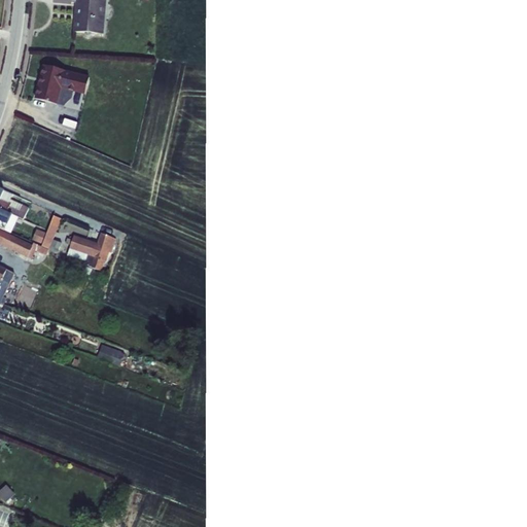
[(53,0),(54,4),(71,5),(72,3),(76,3),(73,33),(104,35),(106,0),(53,0)]
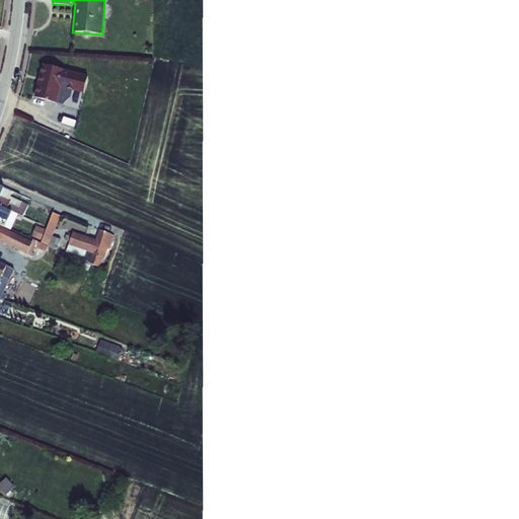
[(43,65),(34,98),(57,104),(61,87),(83,93),(87,77),(65,72),(65,71),(43,65)]
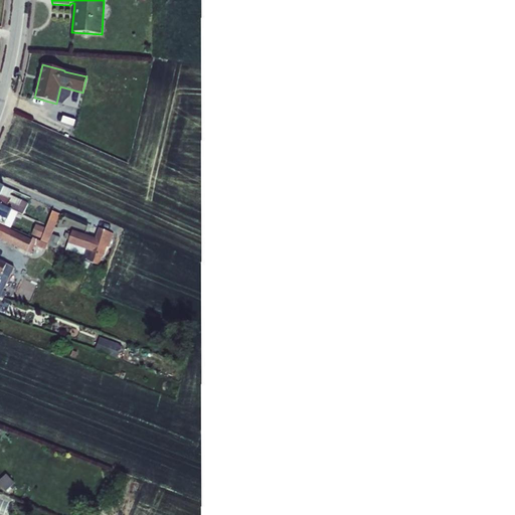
[(0,184),(0,203),(12,210),(23,215),(28,204),(10,195),(12,190),(4,187),(0,184)]
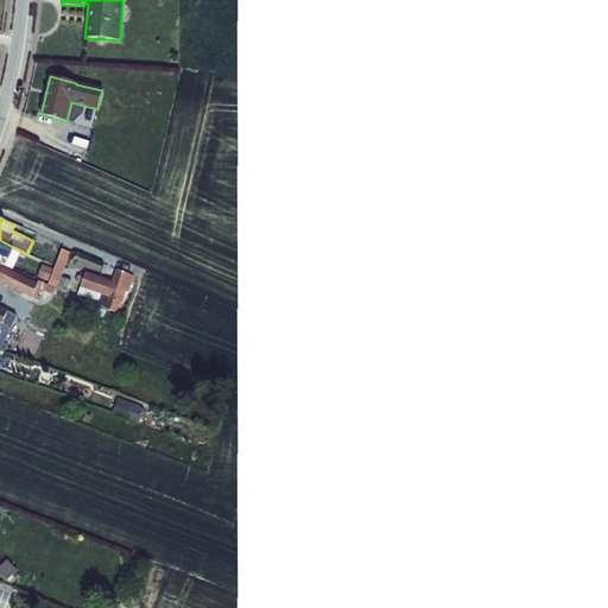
[(0,240),(0,264),(5,267),(8,260),(8,261),(14,248),(0,240)]
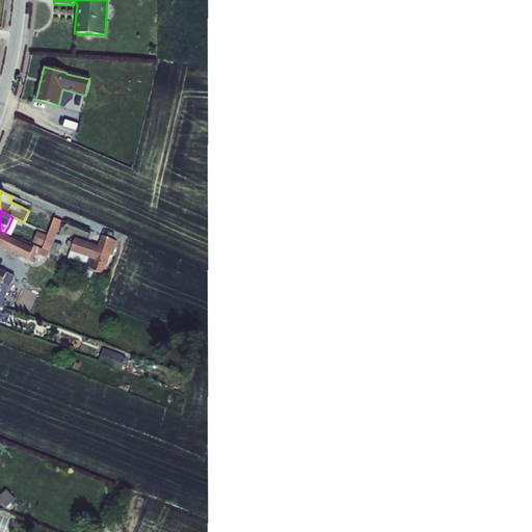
[(54,218),(43,249),(58,257),(62,246),(54,243),(61,221),(54,218)]
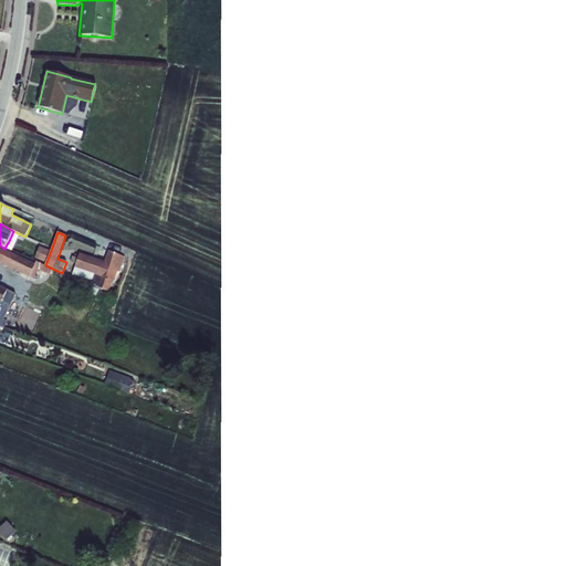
[(0,263),(30,278),(35,264),(0,247),(0,263)]
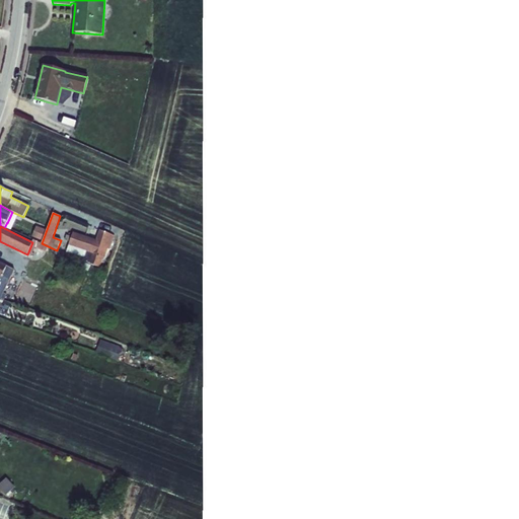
[(35,226),(31,237),(41,241),(46,230),(35,226)]
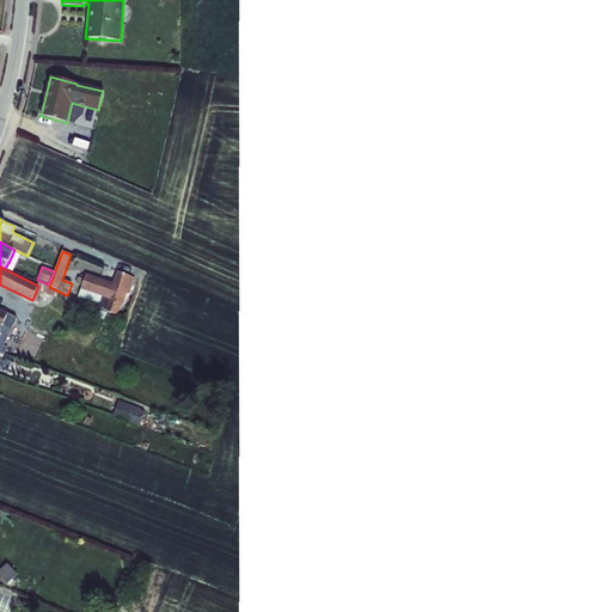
[(78,277),(77,283),(81,286),(80,291),(78,298),(93,304),(92,307),(105,311),(118,316),(122,305),(124,305),(128,294),(129,295),(135,279),(117,271),(114,283),(86,274),(84,280),(78,277)]
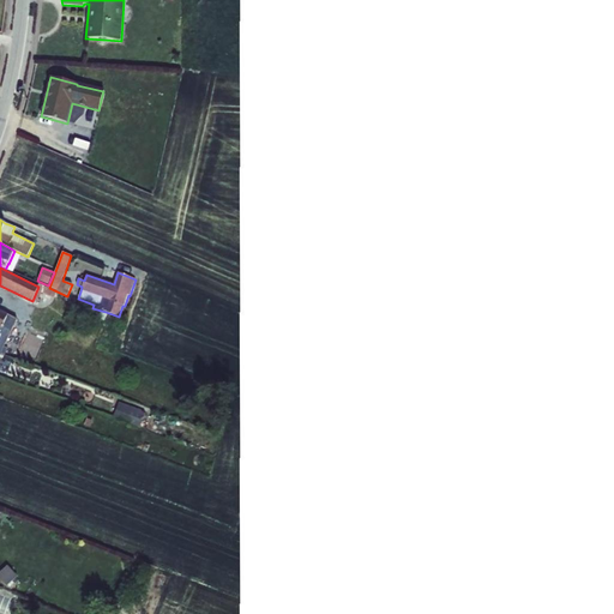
[(0,311),(0,350),(2,345),(4,347),(7,337),(10,338),(18,320),(7,315),(0,311)]
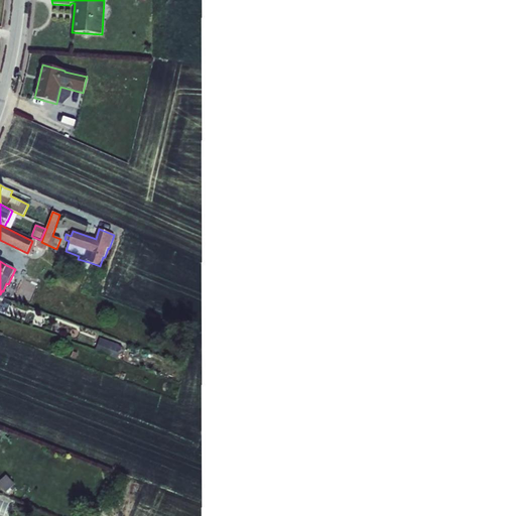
[(85,262),(82,267),(87,270),(90,265),(85,262)]
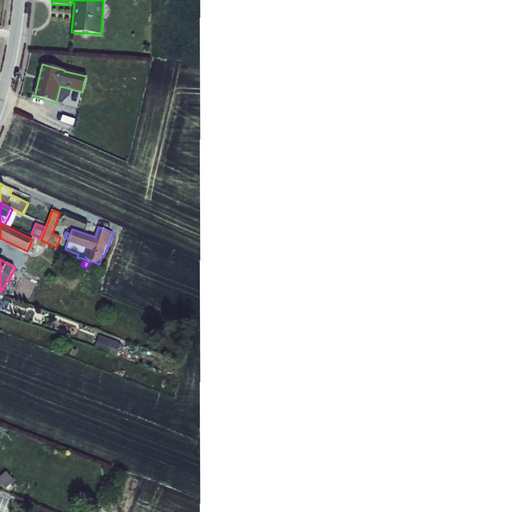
[(99,336),(94,349),(116,357),(121,344),(99,336)]
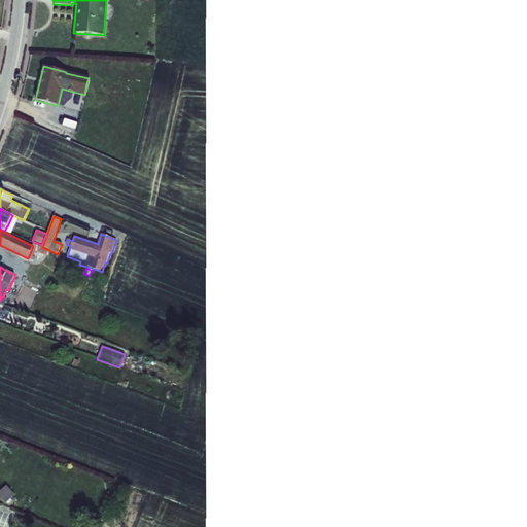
[(6,486),(0,491),(0,496),(6,503),(14,494),(6,486)]
